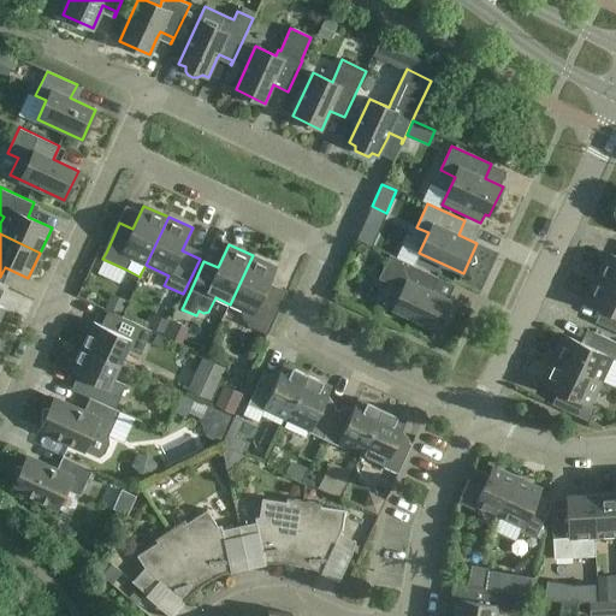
[(615,256),(608,253),(597,277),(615,285),(615,256)]
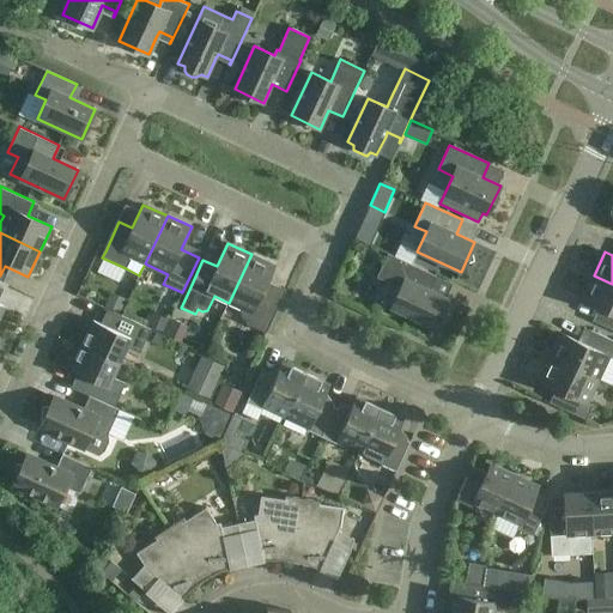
[(252,254),(229,303),(243,309),(241,311),(242,317),(248,320),(247,323),(267,332),(283,297),(265,289),(268,280),(275,266),(252,254)]
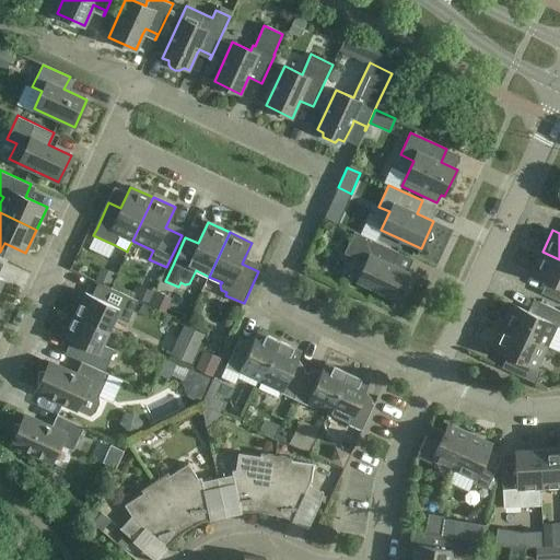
[(398,252),(354,232),(345,254),(365,264),(358,281),(397,300),(409,273),(393,265),(398,252)]
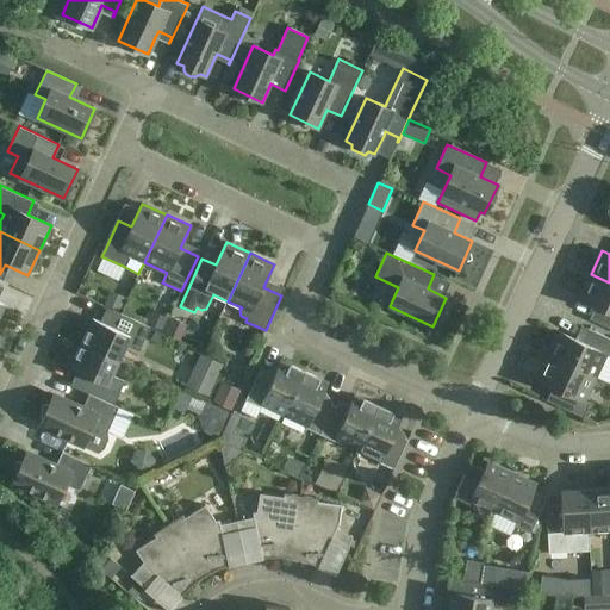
[(609,282),(591,274),(579,298),(603,309),(597,322),(609,328),(609,282)]
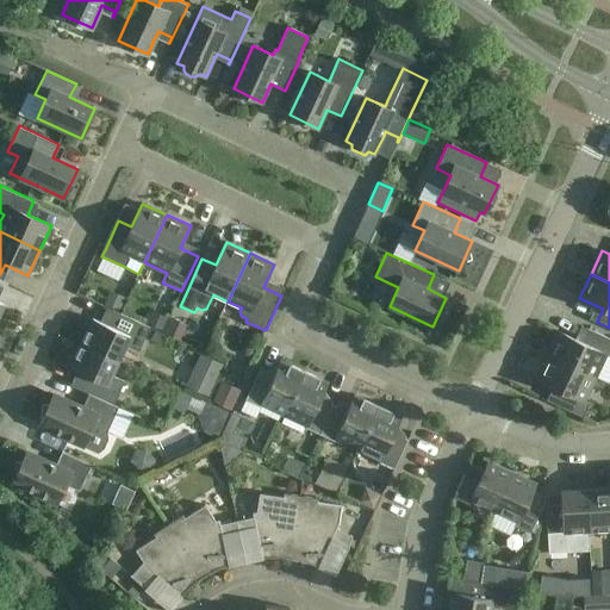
[(93,318),(81,342),(119,360),(125,344),(139,350),(150,327),(112,310),(106,324),(93,318)]
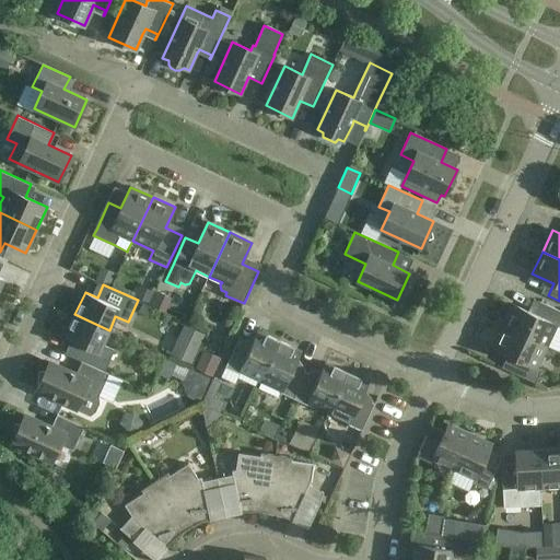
[(503,326),(547,347),(557,326),(559,327),(559,311),(540,302),(534,314),(513,304),(503,326)]
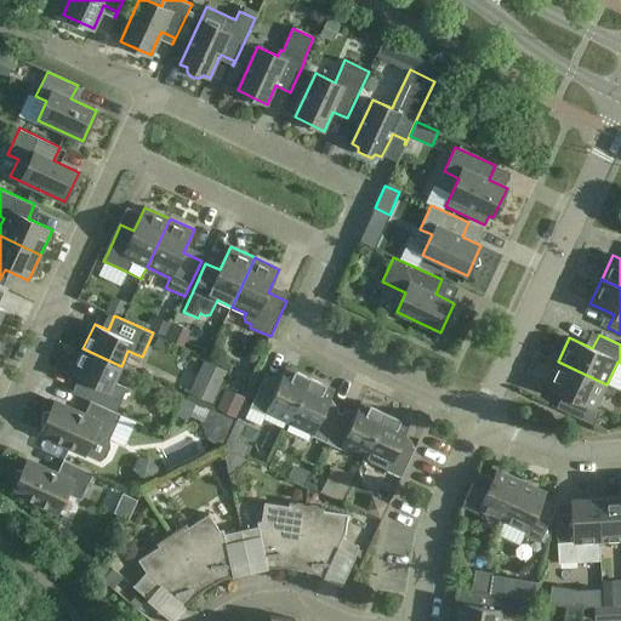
[(114,382),(121,366),(83,348),(72,374),(85,380),(78,394),(91,400),(117,412),(127,388),(114,382)]
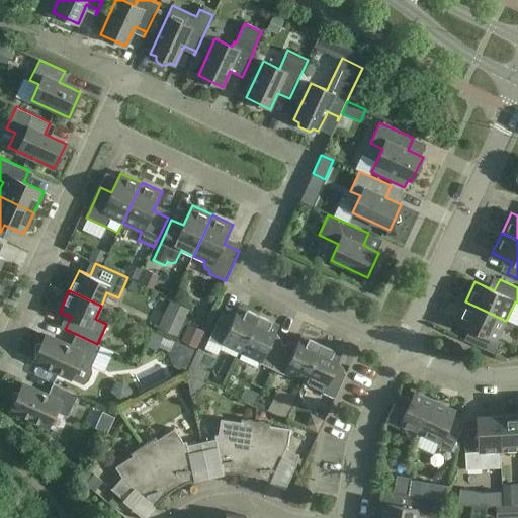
[(156,326),(176,336),(189,310),(169,299),(156,326)]
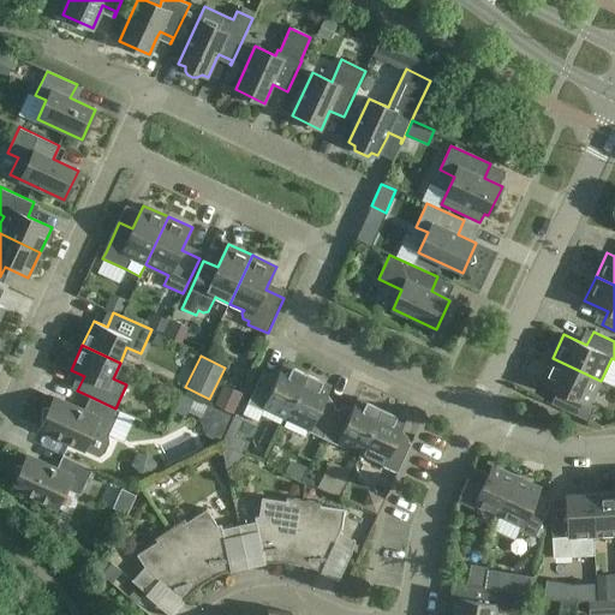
[(601,381),(553,358),(541,383),(565,394),(557,407),(589,421),(595,407),(590,405),(601,381)]
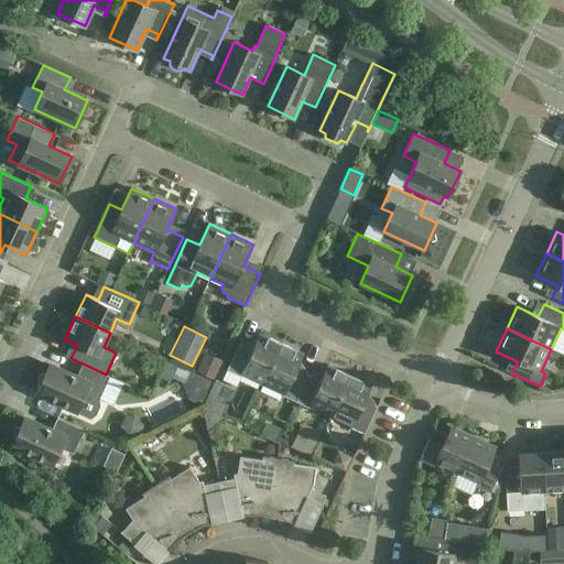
[(263,384),(282,344),(260,334),(252,348),(240,343),(227,370),(241,377),(242,375),(263,384)]
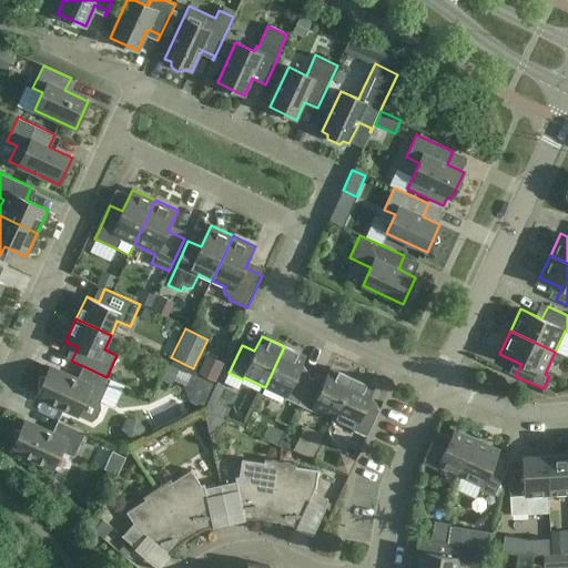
[(285,398),(298,405),(311,377),(298,372),(306,356),(284,346),(265,387),(285,396),(285,398)]
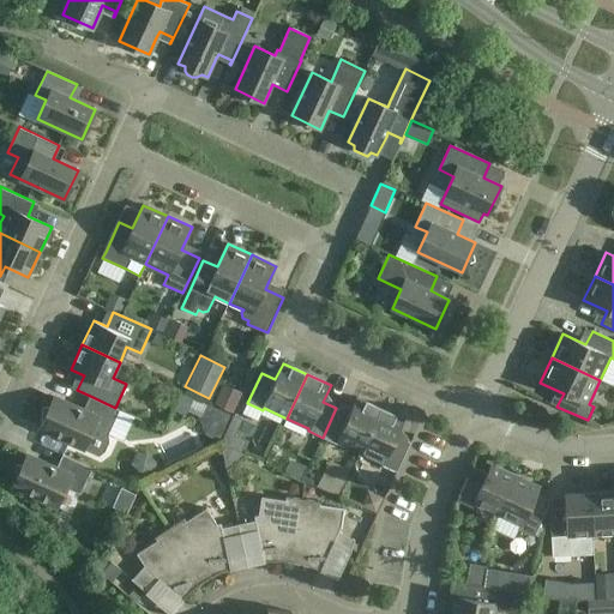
[(41,425),(40,427),(84,449),(98,455),(104,451),(108,441),(107,435),(119,410),(115,408),(90,396),(83,410),(54,397),(48,408),(41,407),(41,425)]
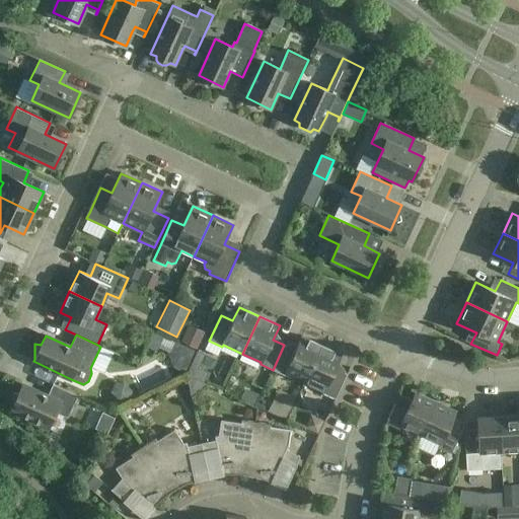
[(286,374),(304,382),(321,346),(301,336),(295,350),(284,345),(273,370),(285,375),(286,374)]
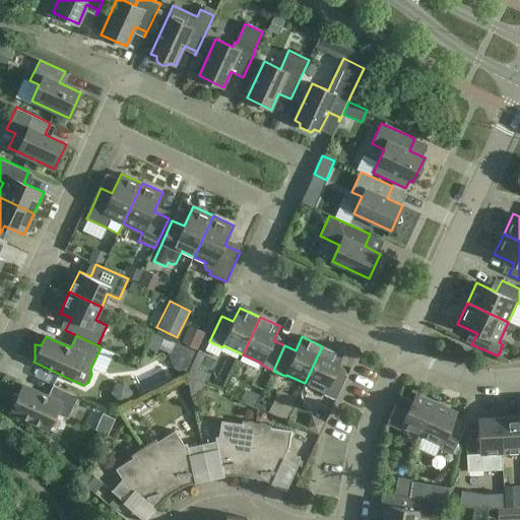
[(342,355),(322,346),(305,383),(324,392),(323,394),(336,400),(348,375),(336,369),(342,355)]
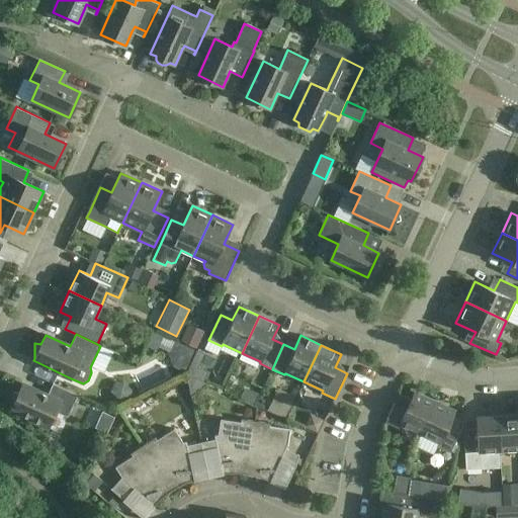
[(205,383),(186,374),(191,396),(205,383)]
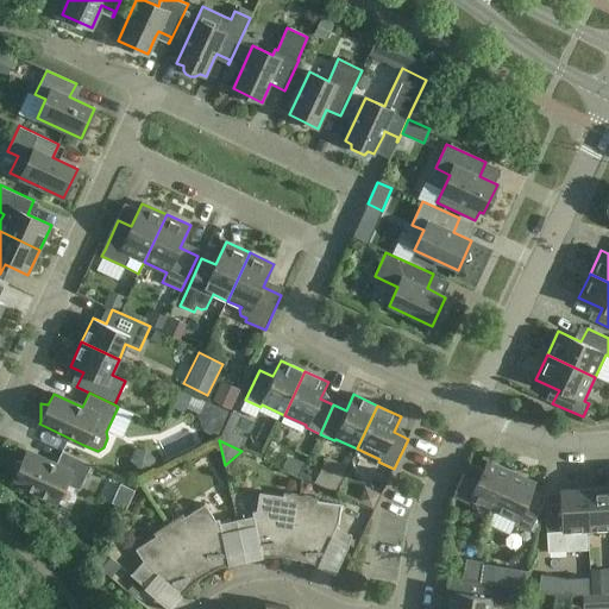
[(14,477),(13,482),(56,502),(66,483),(80,490),(92,464),(62,451),(56,464),(26,451),(22,462),(14,462),(14,477)]
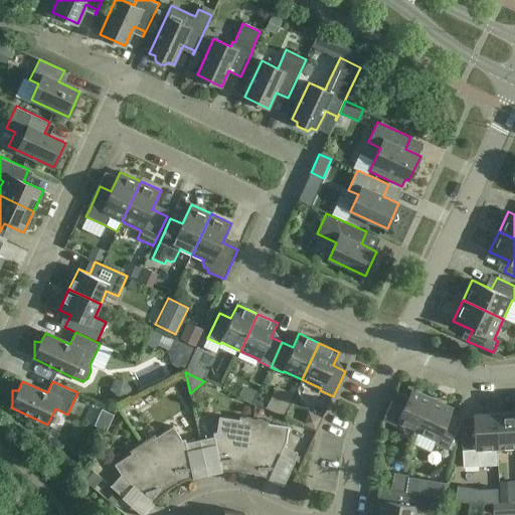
[(273,386),(266,408),(285,414),(291,392),(273,386)]
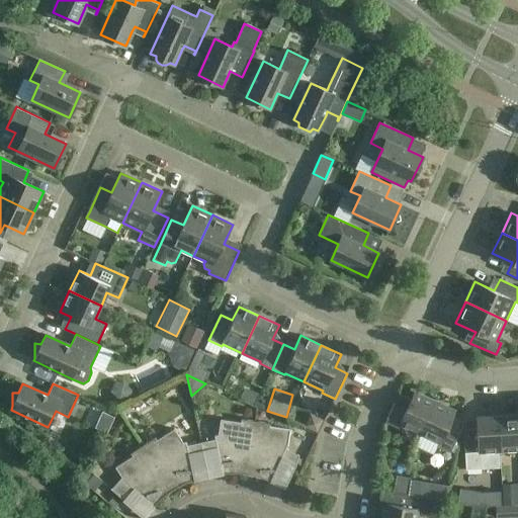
[(420,433),(434,402),(414,393),(409,403),(398,398),(385,422),(399,429),(401,424),(420,433)]
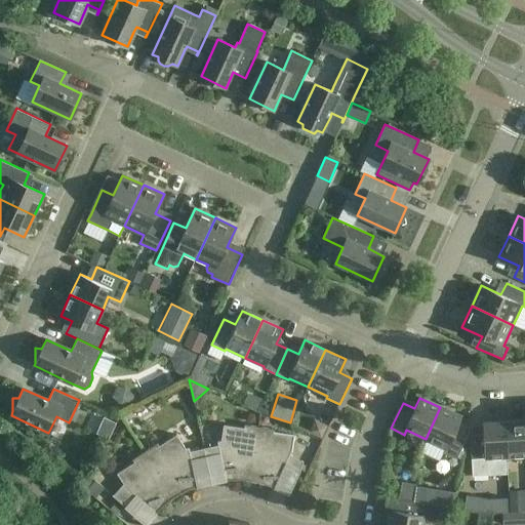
[(461,417),(440,407),(426,439),(445,448),(443,452),(456,458),(469,434),(456,428),(461,417)]
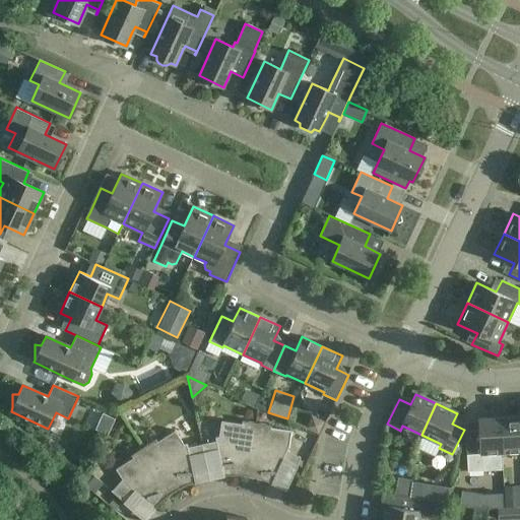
[(519,415),(501,416),(503,452),(519,451),(519,415)]
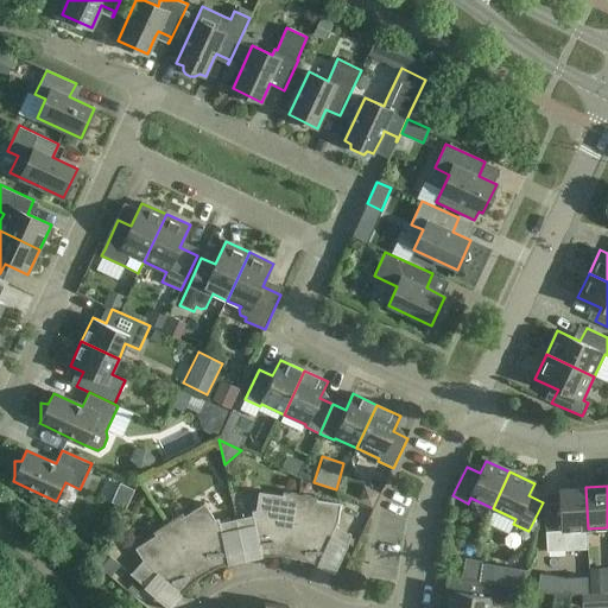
[(587,529),(588,529),(586,487),(558,489),(559,502),(546,504),(544,507),(546,550),(588,549),(587,529)]
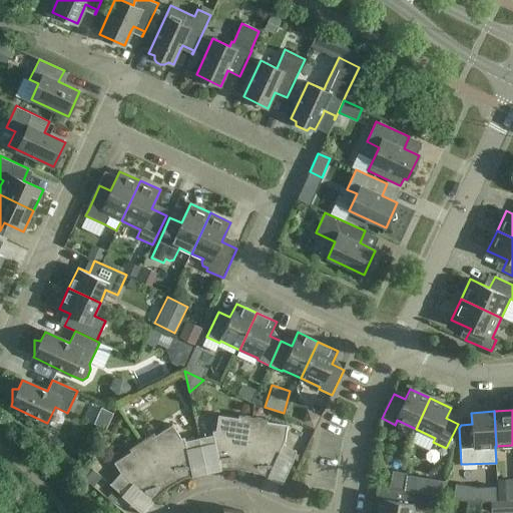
[(232,469),(245,470),(253,417),(238,415),(238,416),(239,416),(238,418),(218,415),(216,431),(212,431),(213,435),(199,438),(201,447),(215,444),(220,468),(219,468),(219,470),(232,469)]
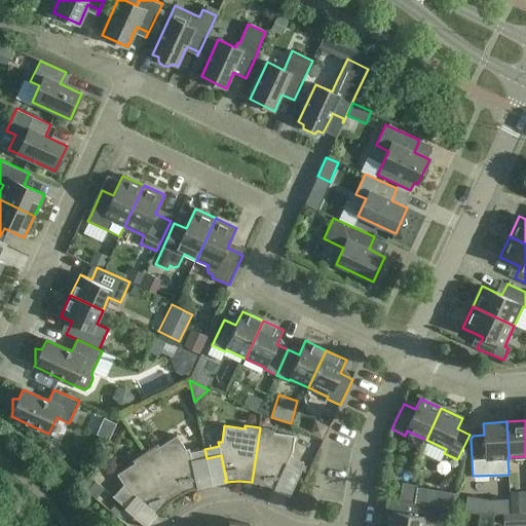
[(260,427),(252,482),(264,485),(276,490),(277,488),(275,488),(287,464),(300,471),(304,462),(291,456),(292,452),(295,436),(273,433),(274,430),(274,431),(275,429),(260,427)]
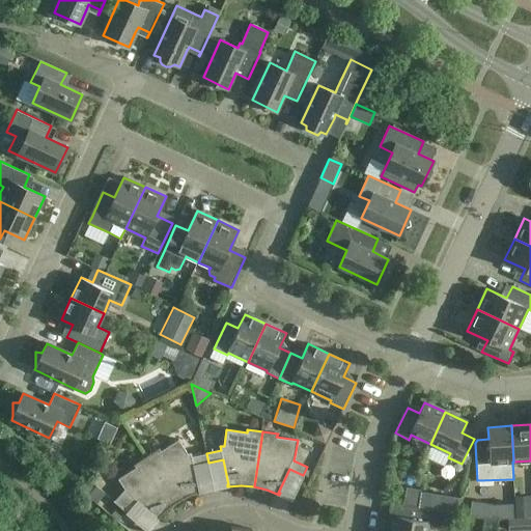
[(146,456),(177,503),(189,497),(201,492),(201,491),(199,491),(194,466),(208,463),(206,453),(192,456),(191,452),(188,453),(178,440),(161,451),(160,449),(161,449),(160,448),(146,456)]
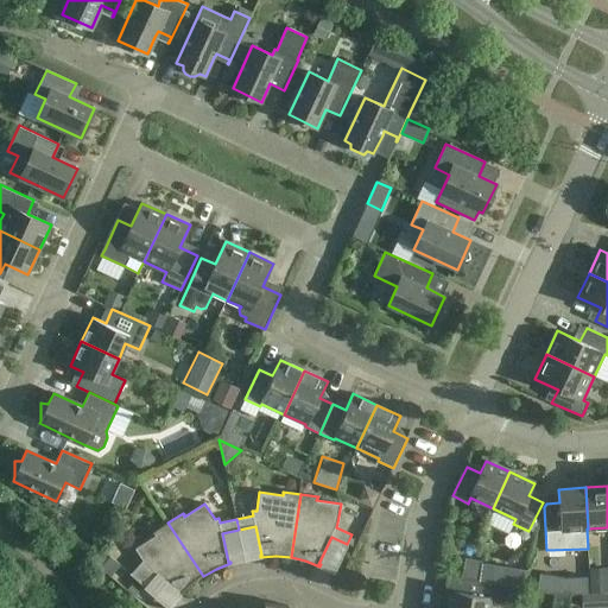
[(190,586),(203,576),(168,523),(153,532),(154,533),(156,536),(135,549),(144,561),(132,574),(131,572),(130,574),(146,587),(157,574),(179,594),(178,595),(179,596),(190,586)]
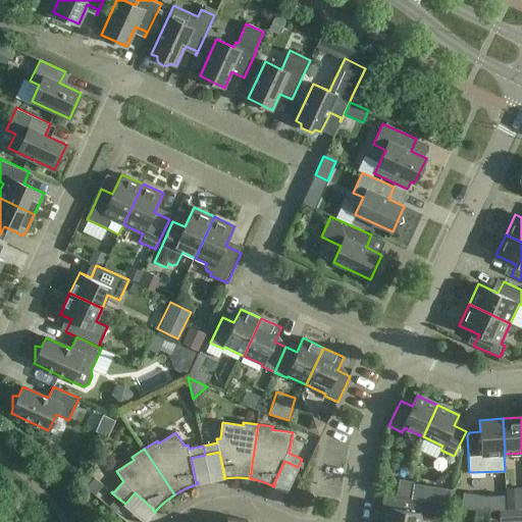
[(103,485),(94,477),(86,486),(96,494),(103,485)]
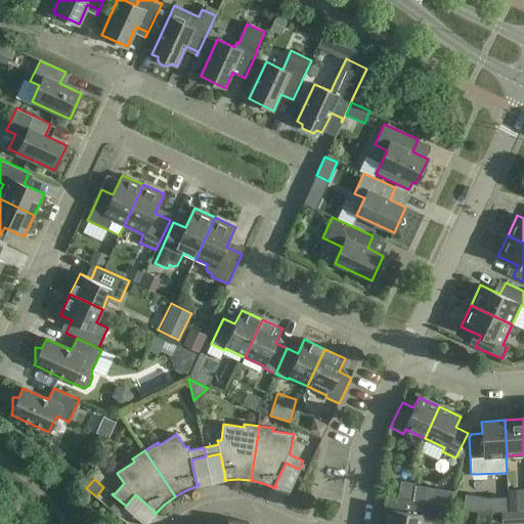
[(398,497),(412,500),(415,489),(416,483),(400,480),(398,497)]
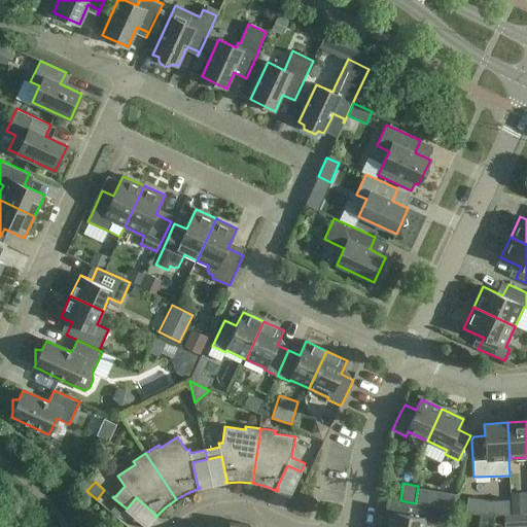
[(526,513),(526,491),(511,493),(513,514),(526,513)]
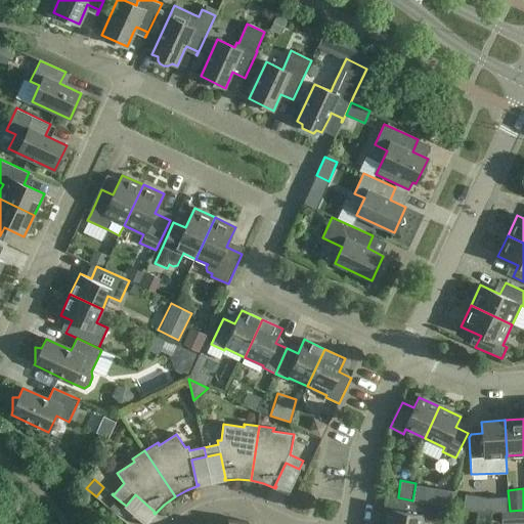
[(415,489),(412,500),(432,504),(434,492),(415,489)]
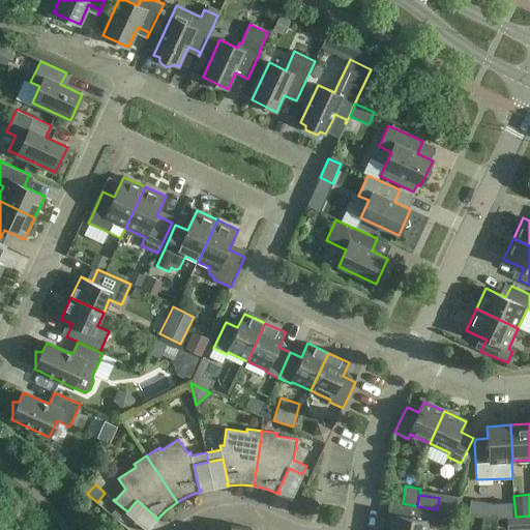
[(511,502),(495,503),(470,499),(468,513),(496,518),(512,517),(511,502)]
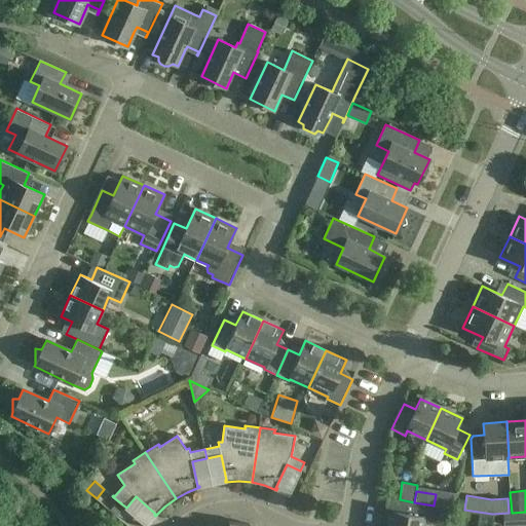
[(414,502),(400,499),(392,498),(390,511),(387,525),(422,525),(423,522),(442,525),(445,508),(434,505),(414,502)]
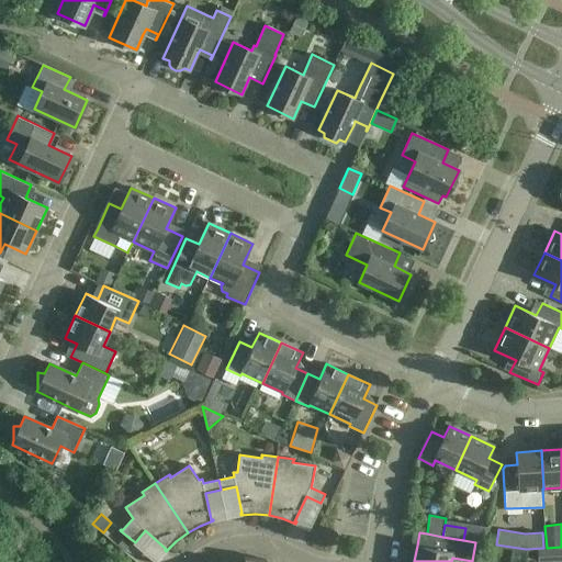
[(546,561),(561,561),(561,560),(561,549),(537,550),(538,561),(546,561)]
